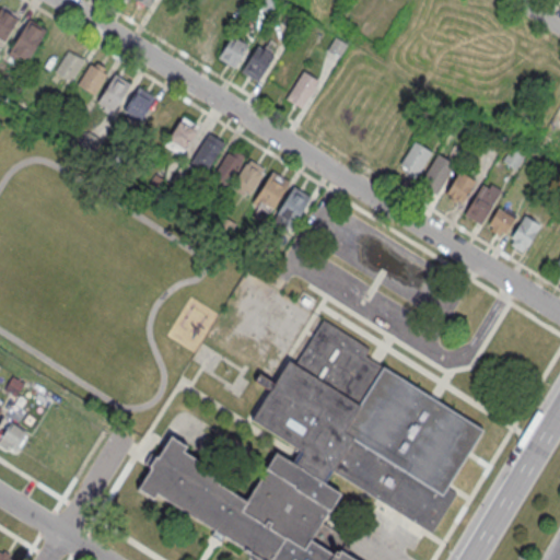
[(151,0),(131,0),(146,9),(151,0)]
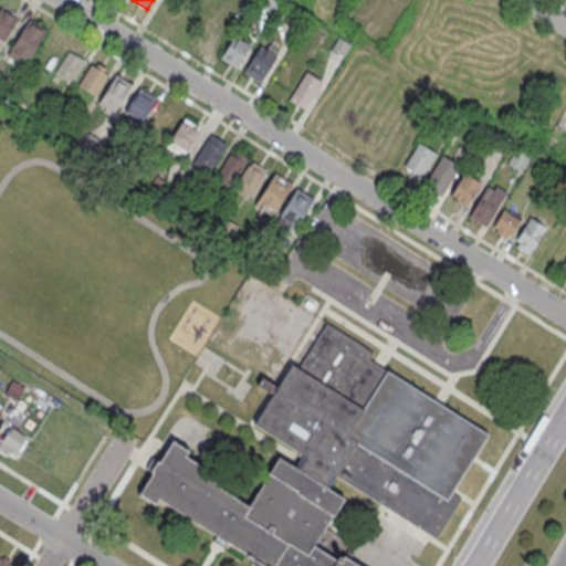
[(265,0),(262,6),(274,14),(283,2),(280,0),(265,0)]
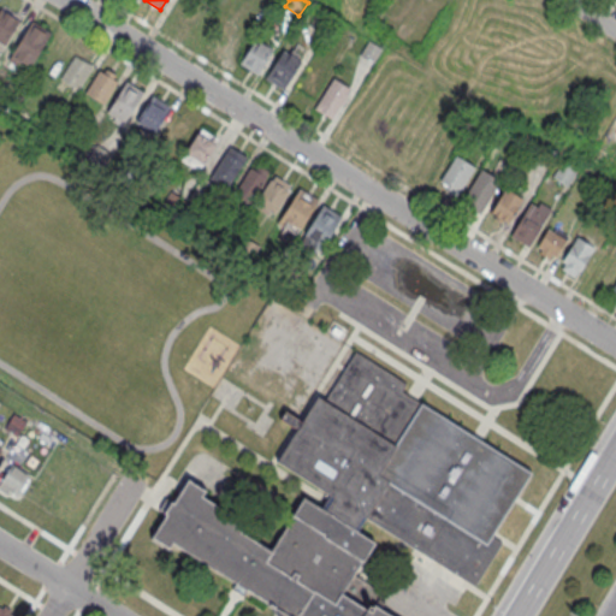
[(0,39),(3,41),(18,16),(1,6),(0,7),(0,39)]
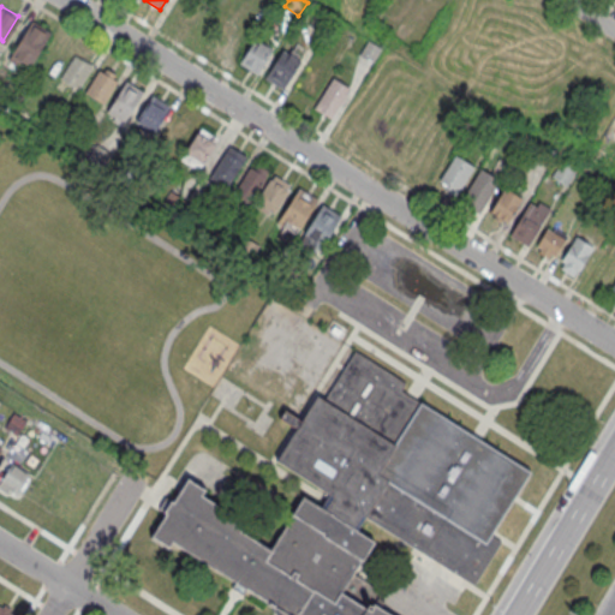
[(308,23),(322,33),(332,18),(317,9),(308,23)]
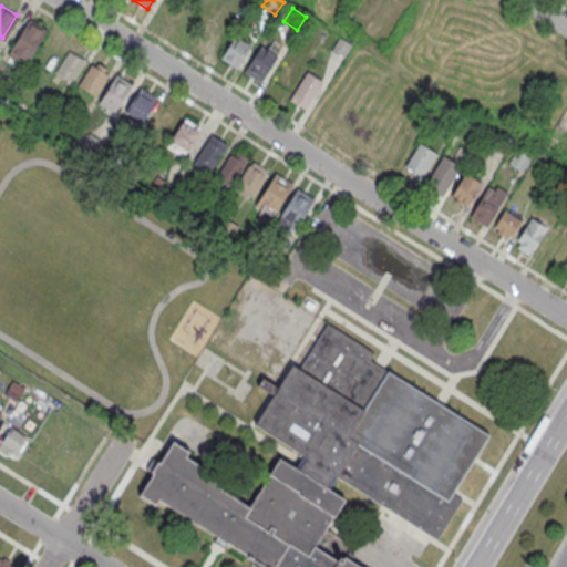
[(8,54),(23,64),(45,31),(29,21),(8,54)]
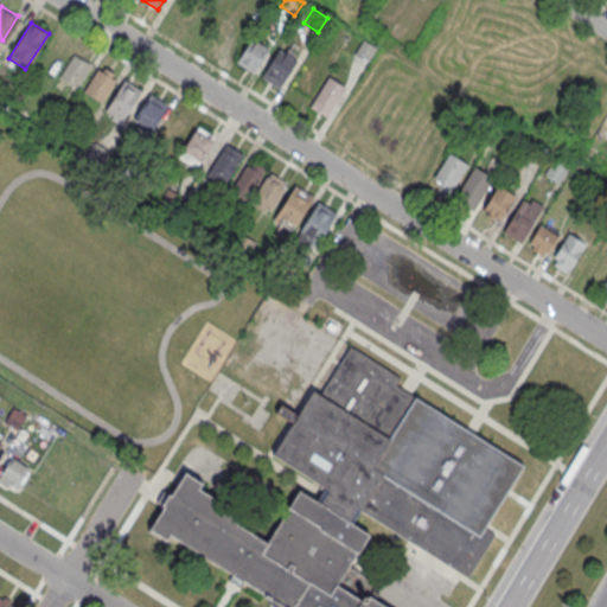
[(253,37),(268,48),(251,72),(236,62),(253,37)]
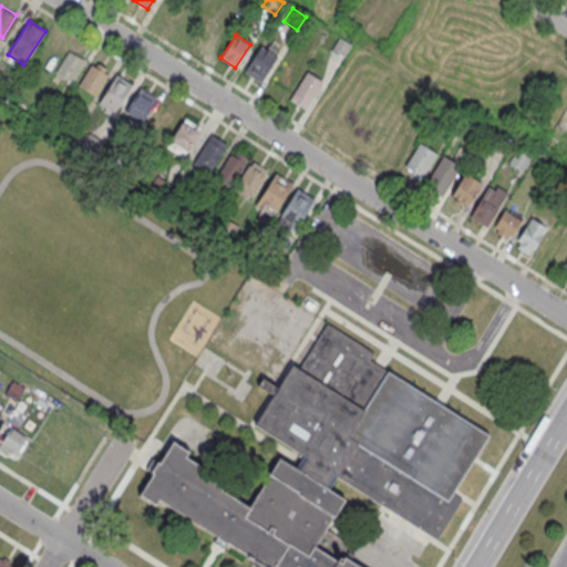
[(331,50),(342,58),(351,44),(339,37),(331,50)]
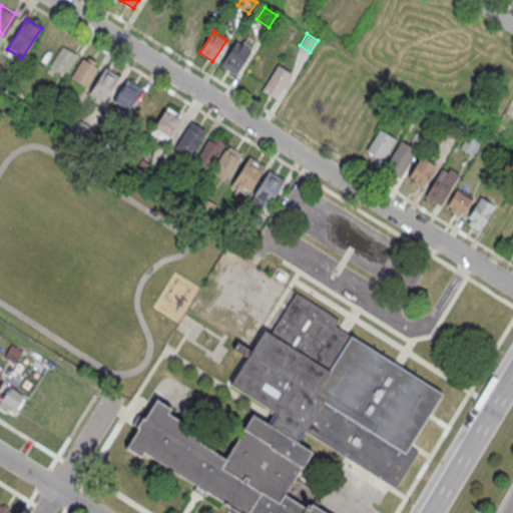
[(234,41),(220,63),(234,72),(249,50),(234,41)]
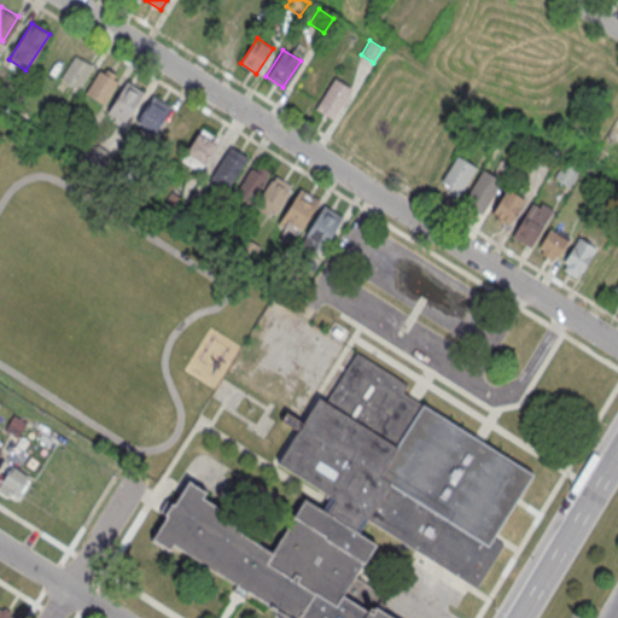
[(77,88),(93,63),(76,53),(60,79),(77,88)]
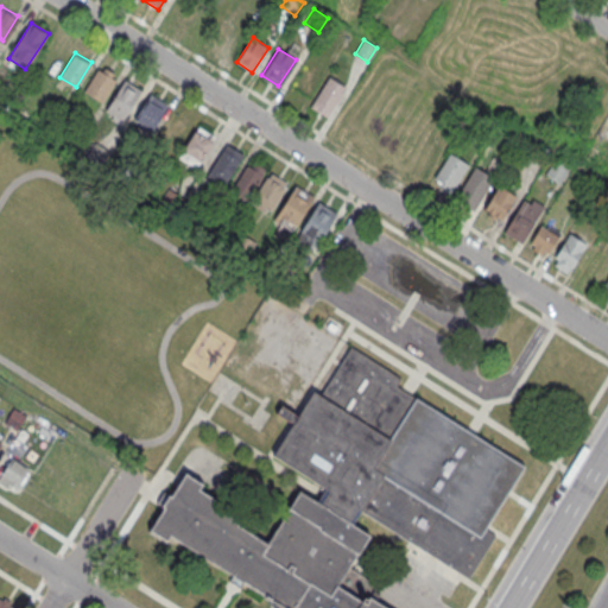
[(100,102),(115,77),(100,67),(83,92),(100,102)]
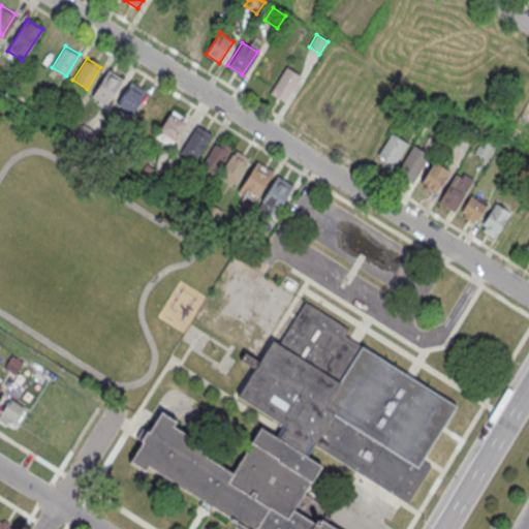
[(285,66),(300,75),(283,101),(269,92),(285,66)]
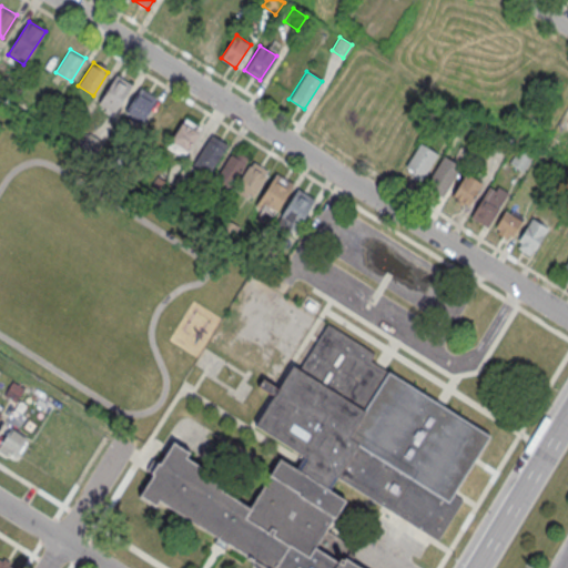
[(99,102),(112,111),(131,82),(117,73),(99,102)]
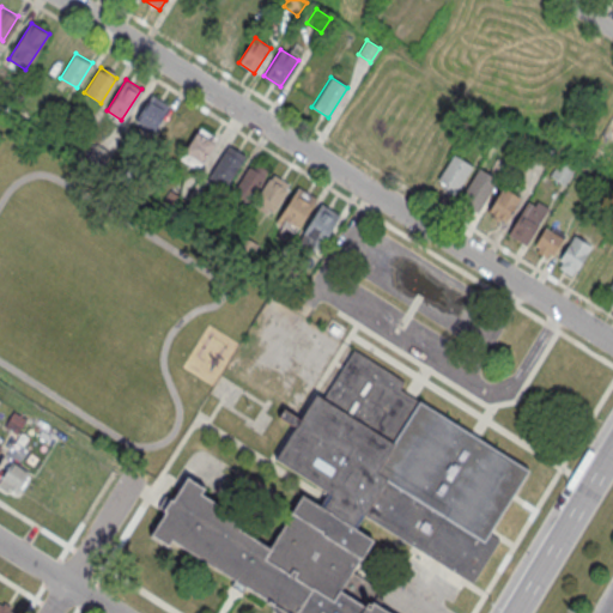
[(152,131),(168,105),(152,96),(137,121),(152,131)]
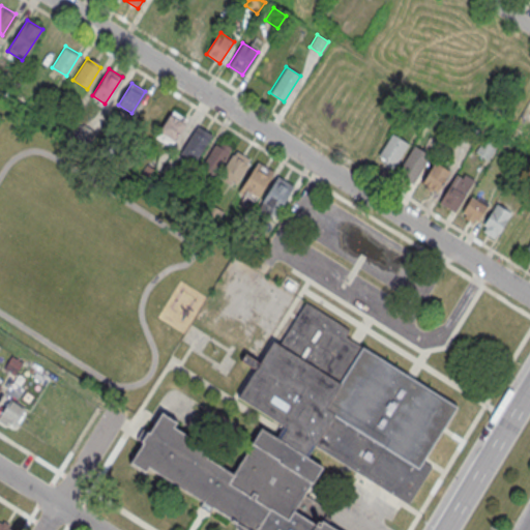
[(135,122),(148,130),(163,107),(149,98),(135,122)]
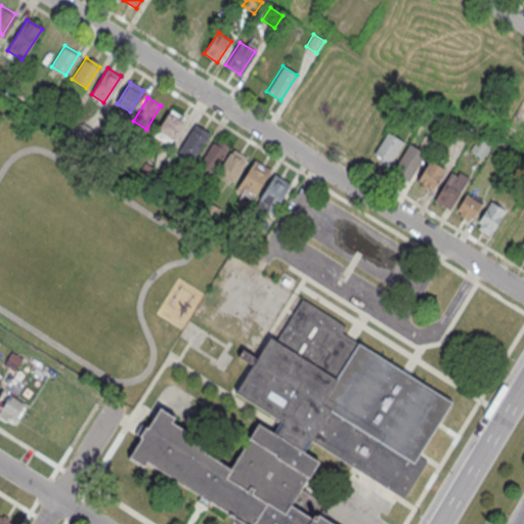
[(154,135),(169,144),(185,118),(171,108),(154,135)]
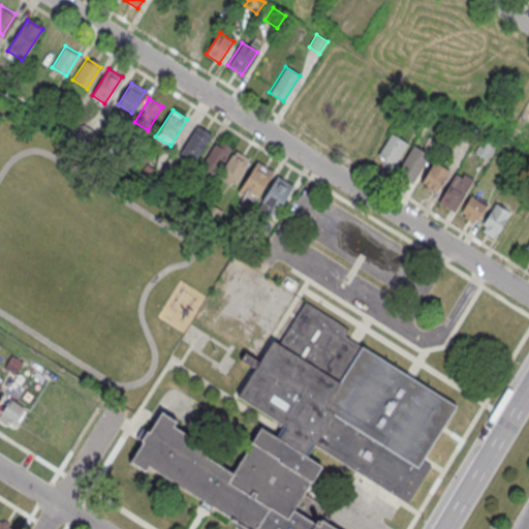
[(72,135),(84,144),(93,131),(82,123),(72,135)]
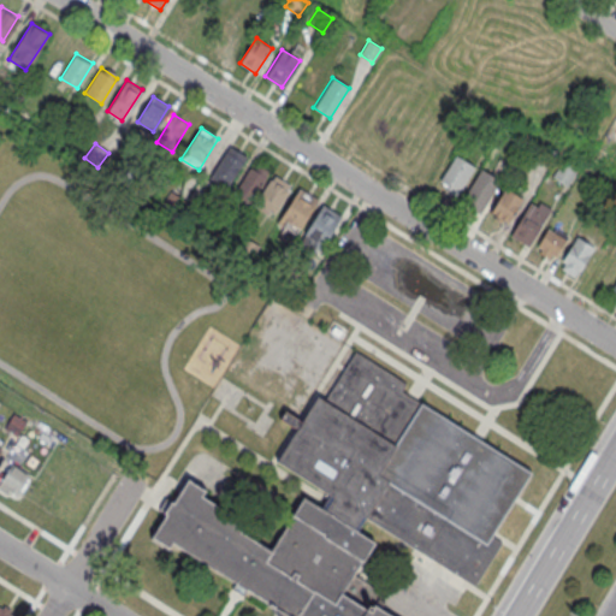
[(206,179),(223,191),(246,157),(229,144),(206,179)]
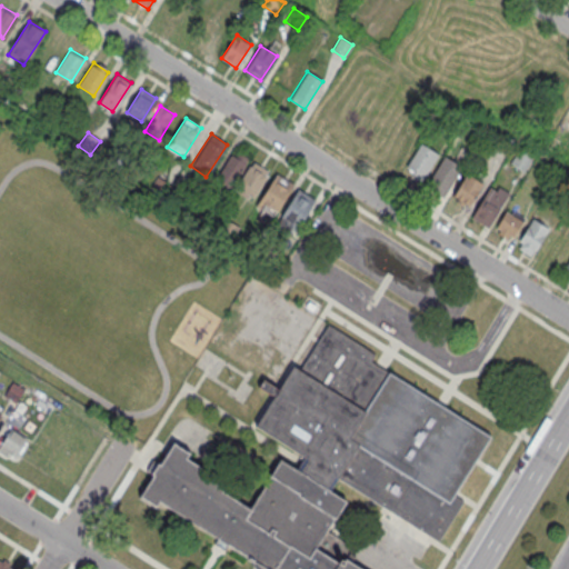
[(420,143),(438,155),(423,177),(406,166),(420,143)]
